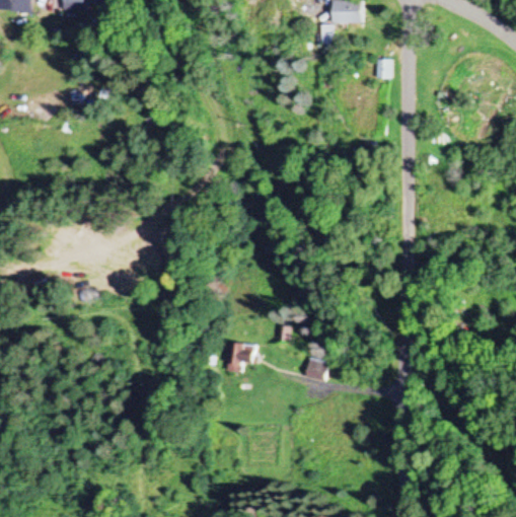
[(0,0),(0,10),(33,11),(32,0),(0,0)]
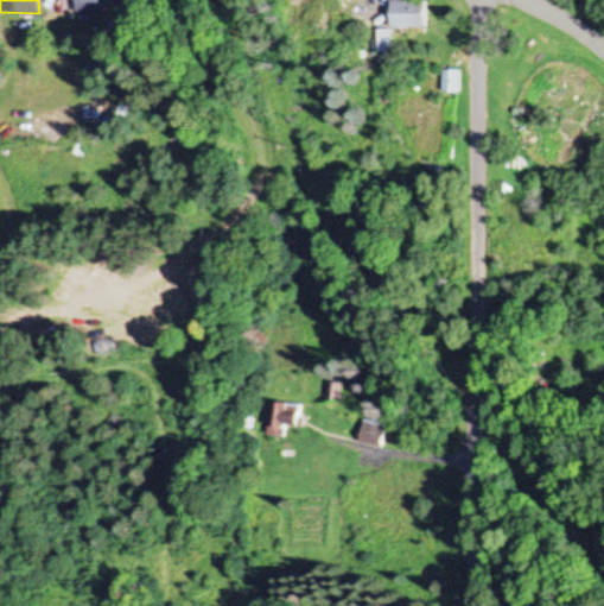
[(430,27),(430,1),(394,1),(394,27),(430,27)]
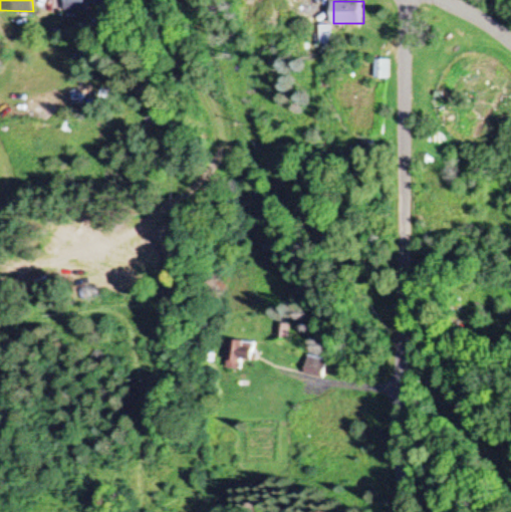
[(390,59),(375,59),(375,77),(390,77),(390,59)]
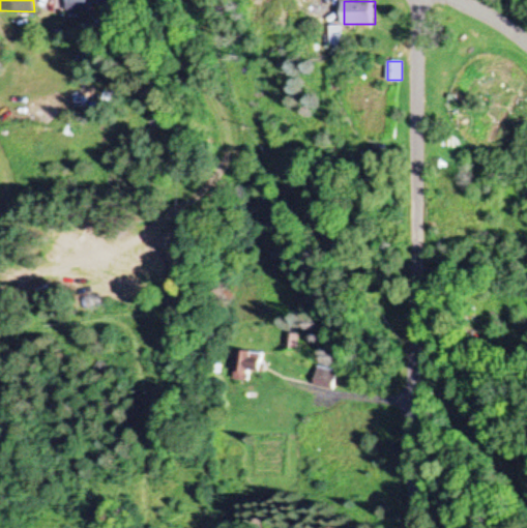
[(296,333),(286,333),(286,348),(296,348),(296,333)]
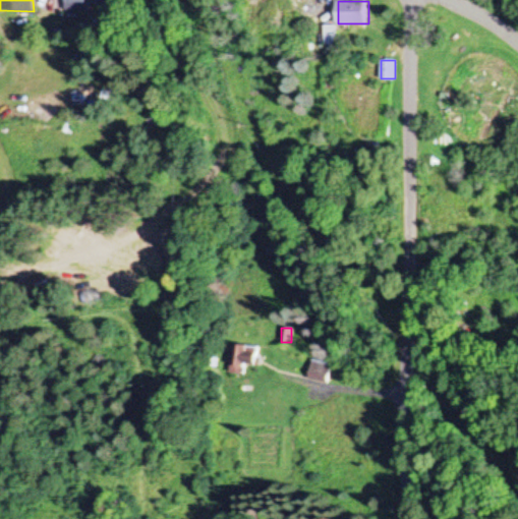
[(246,363),(257,365),(261,347),(235,344),(231,371),(244,372),(246,363)]
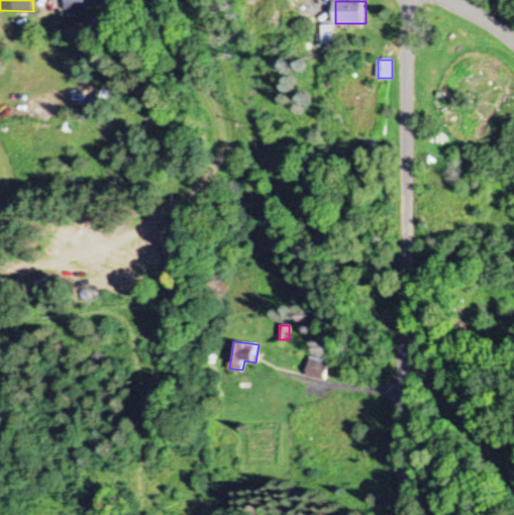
[(327,361),(309,357),(305,376),(324,380),(327,361)]
